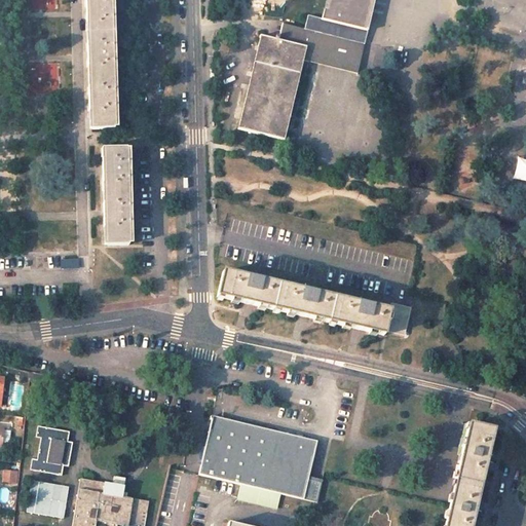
[(85,0),(85,10),(85,23),(88,23),(89,42),(86,42),(87,54),(87,67),(90,67),(90,87),(88,86),(88,99),(88,111),(91,111),(91,128),(114,128),(113,111),(116,111),(115,84),(112,84),(112,67),(115,67),(114,40),(111,40),(110,23),(113,23),(112,0),(85,0)]
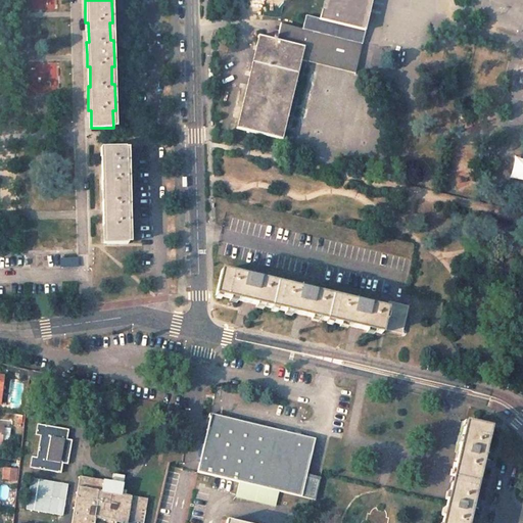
[(258,36),(237,128),(282,139),(301,56),(357,69),(372,0),(323,0),(319,18),(305,15),(301,29),(280,24),(278,37),(274,36),(273,40),(258,36)]
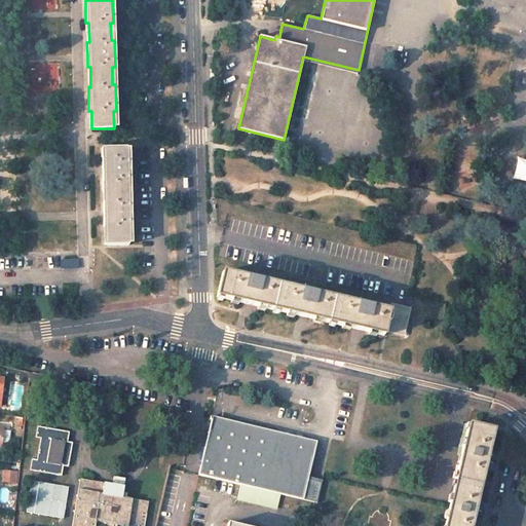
[(125,148),(105,148),(105,158),(102,158),(102,170),(102,183),(106,183),(106,202),(103,202),(103,214),(104,227),(107,227),(107,245),(128,245),(127,227),(130,227),(129,201),(126,201),(126,183),(128,183),(128,158),(125,157),(125,148)]
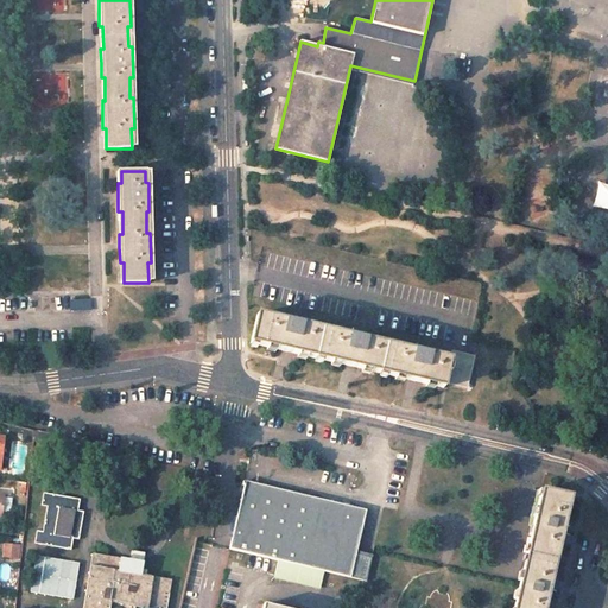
[(449,359),(257,315),(249,343),(283,350),(349,366),(410,380),(442,387),(444,381),(466,387),(473,356),(451,350),(449,359)]
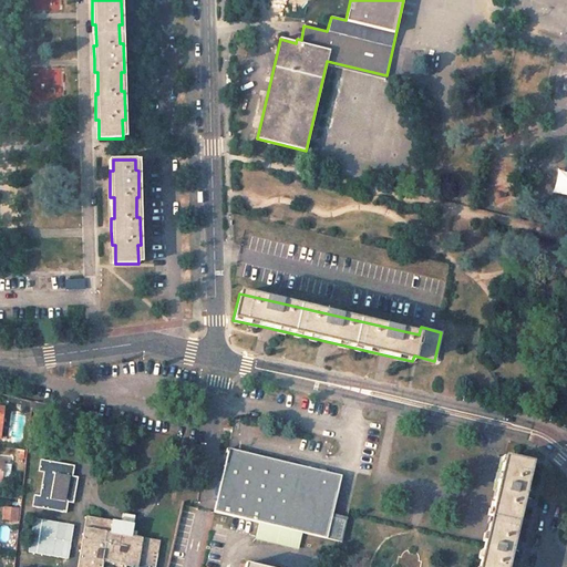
[(47,404),(31,401),(30,411),(44,415),(47,404)]
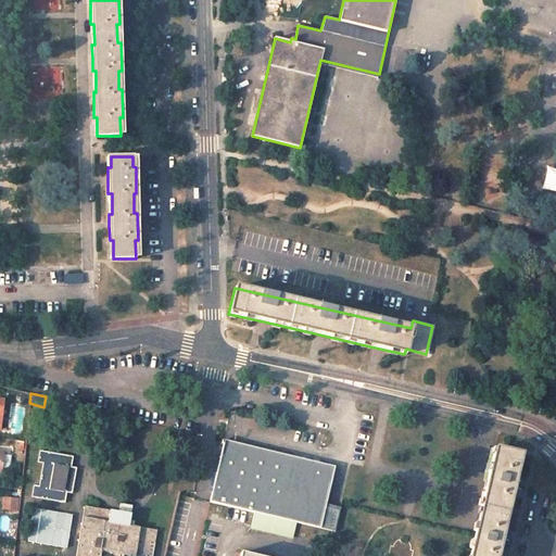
[(212,502),(255,513),(252,530),(294,540),(299,522),(337,531),(342,509),(329,506),(338,466),(228,441),(224,440),(223,444),(226,444),(212,502)]
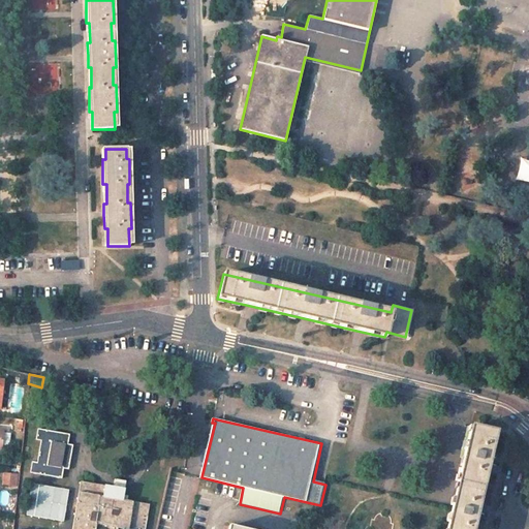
[(496,433),(471,427),(447,528),(473,528),(476,515),(491,454),(496,433)]
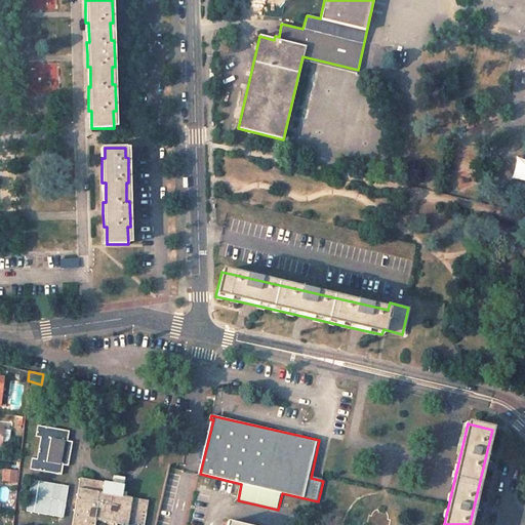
[(72,432),(40,426),(38,438),(43,439),(40,460),(35,459),(33,471),(65,476),(67,466),(72,467),(76,442),(71,441),(72,432)]
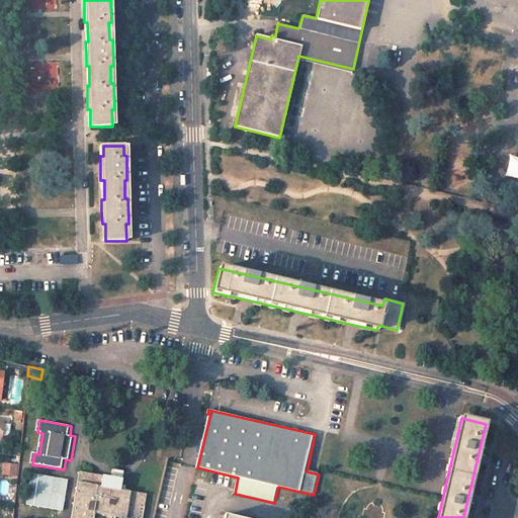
[(1,475),(16,477),(18,464),(3,462),(1,475)]
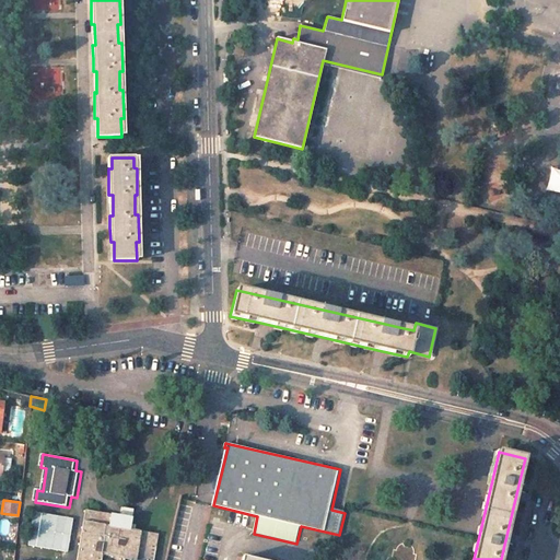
[(135,517),(88,510),(79,559),(128,559),(130,559),(155,559),(161,534),(132,529),(135,517)]
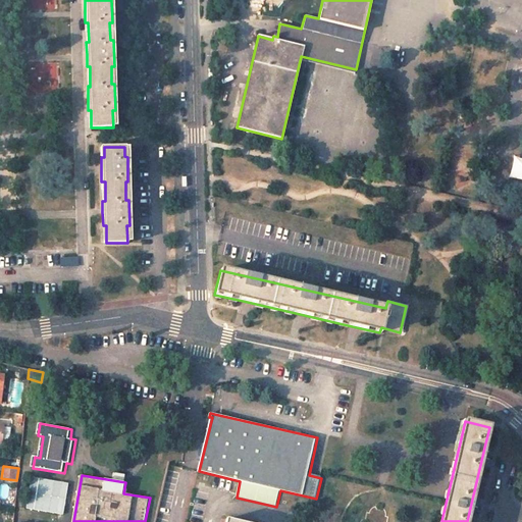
[(70,484),(34,478),(29,510),(65,515),(70,484)]
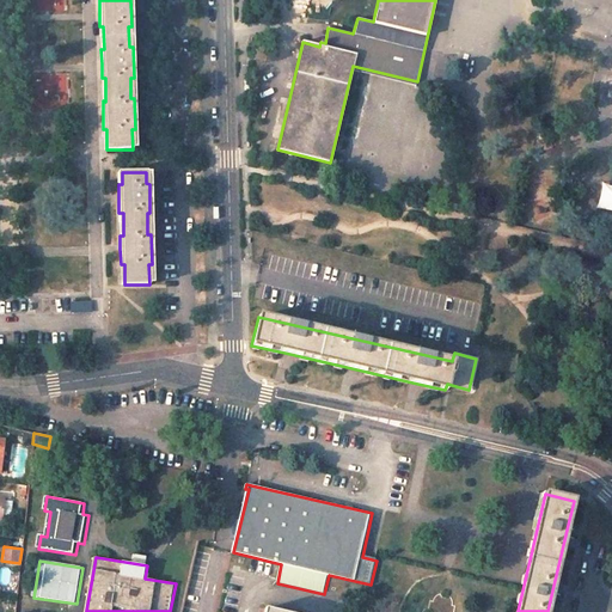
All buildings are outlined.
